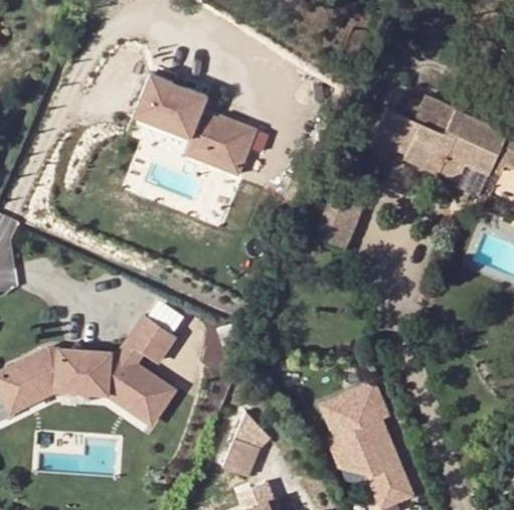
[(489,175),(505,138),(463,118),(457,132),(448,128),(454,114),(422,101),(419,108),(400,99),(389,123),(414,134),(403,159),(439,175),(445,160),(459,166),(461,162),(489,175)]
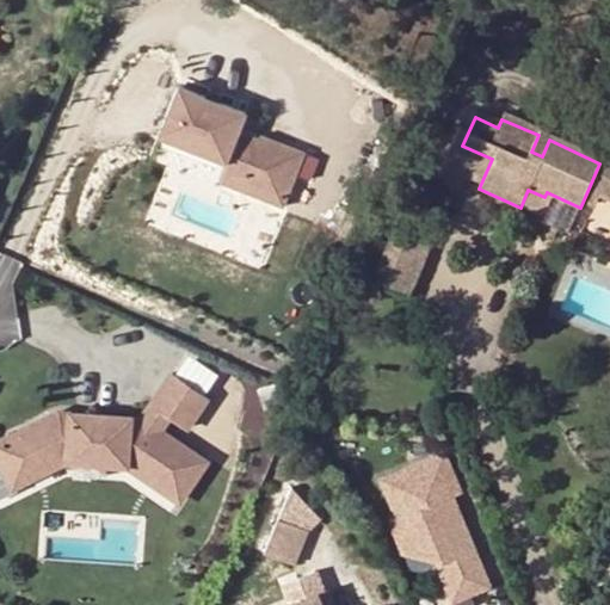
[(233,130),(215,186),(287,209),(296,180),(314,185),(322,158),(233,130)]
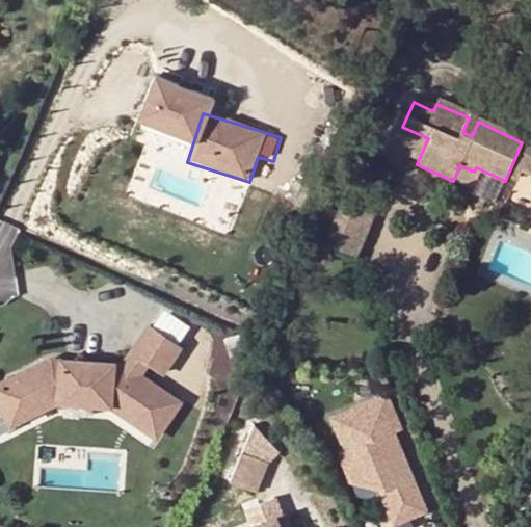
[(530,147),(522,142),(505,181),(503,185),(501,188),(512,193),(516,185),(528,190),(530,198),(530,147)]
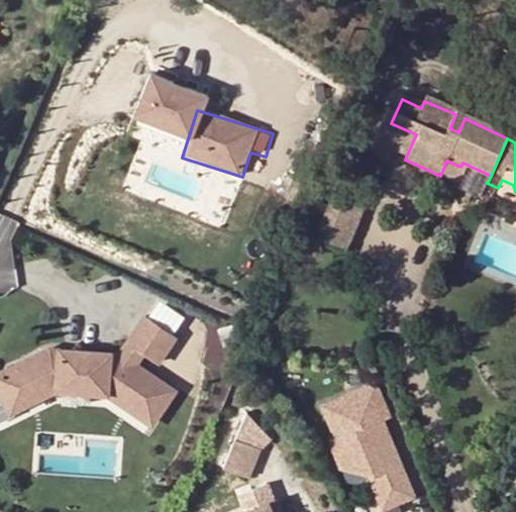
[(489,180),(491,176),(462,163),(460,167),(489,180)]
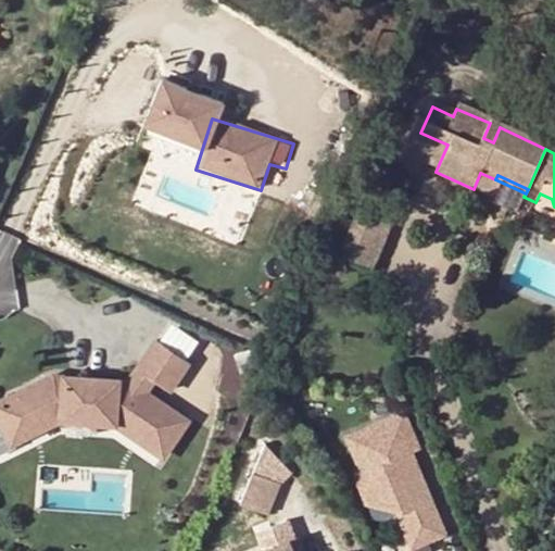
[(353,220),(330,268),(360,283),(382,233),(353,220)]
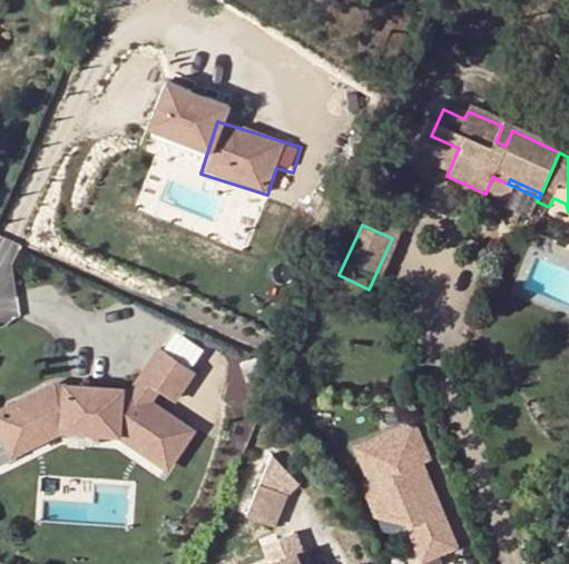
[(0,464),(65,435),(106,436),(158,467),(165,482),(185,448),(190,452),(206,426),(190,425),(151,402),(177,403),(188,384),(187,405),(221,349),(186,329),(186,366),(159,350),(150,355),(131,386),(50,385),(0,407),(0,464)]
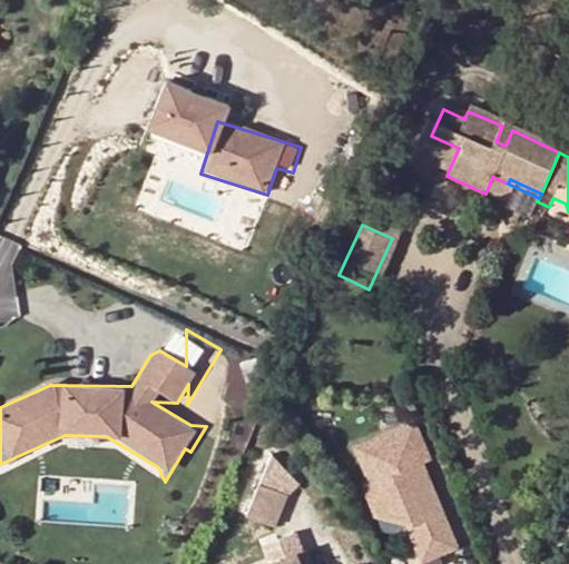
[(417,424),(350,446),(381,538),(402,532),(412,563),(432,563),(460,554),(417,424)]
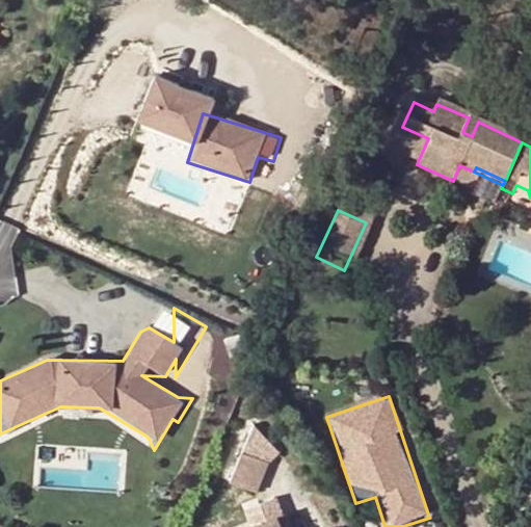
[(237,467),(226,496),(253,507),(264,477),(237,467)]
